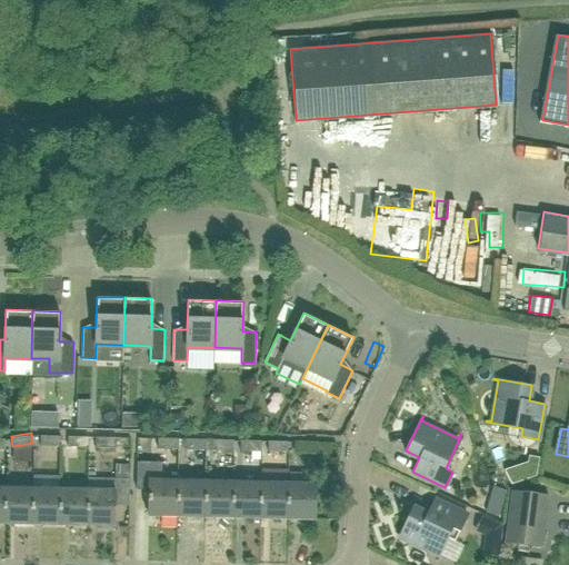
[(60,434),(40,433),(40,444),(60,444),(60,434)]
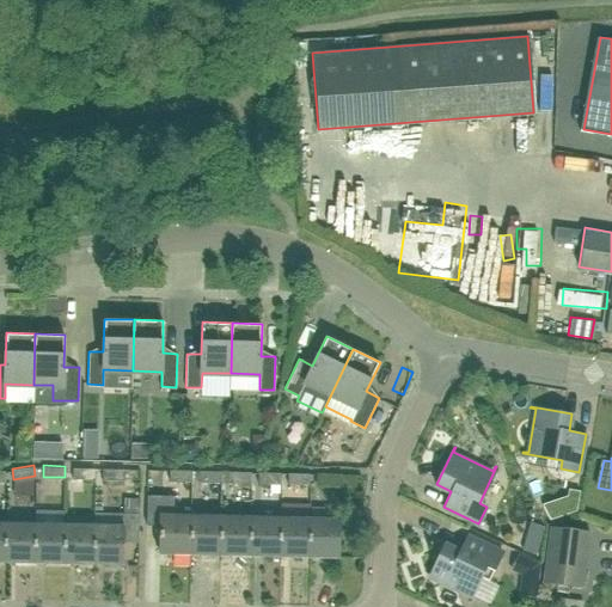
[(95,467),(73,466),(72,477),(95,478),(95,467)]
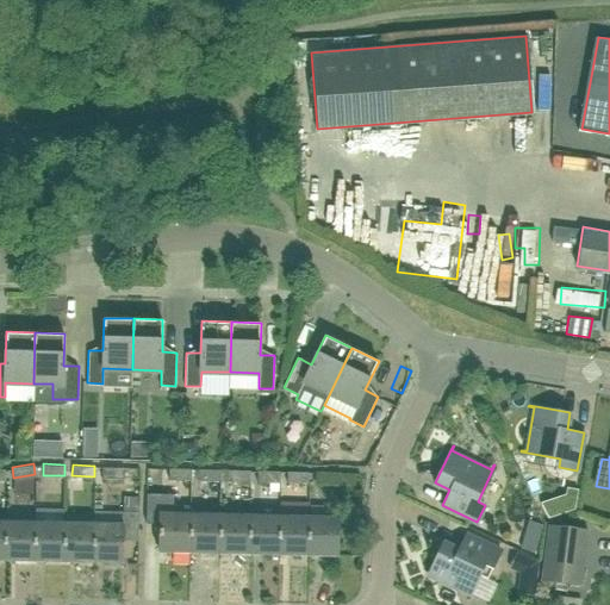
[(123,466),(103,466),(101,476),(122,476),(123,466)]
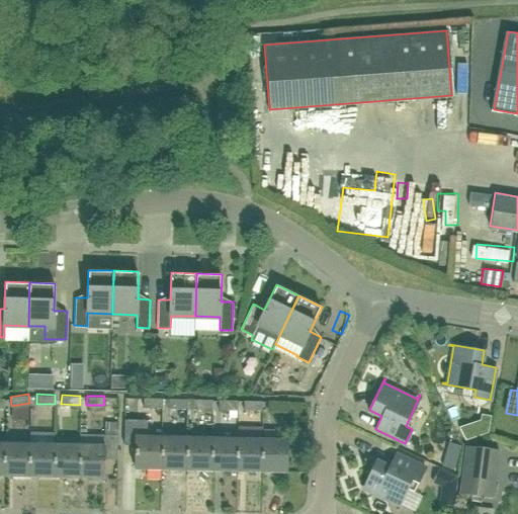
[(162,397),(144,397),(144,406),(162,407),(162,397)]
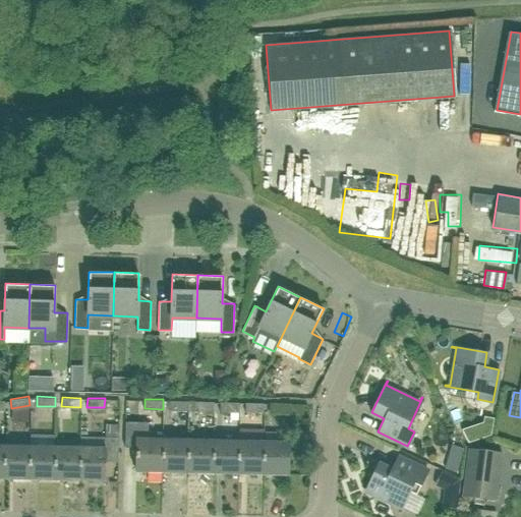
[(187,400),(170,400),(169,409),(187,409),(187,400)]
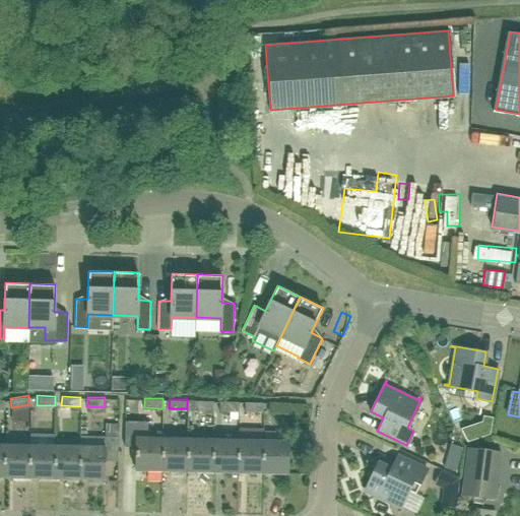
[(212,400),(194,399),(194,409),(211,409),(212,400)]
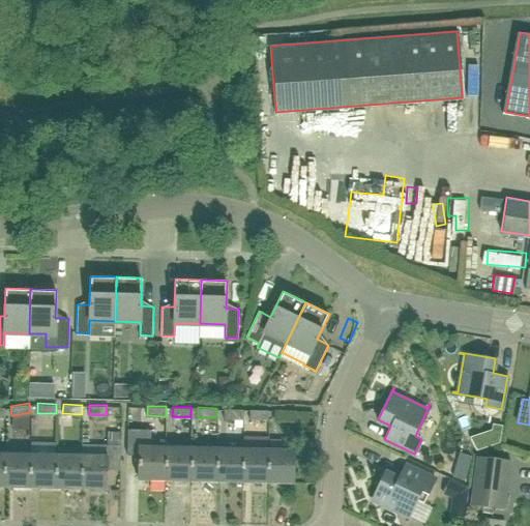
[(242,409),(224,408),(224,417),(242,418),(242,409)]
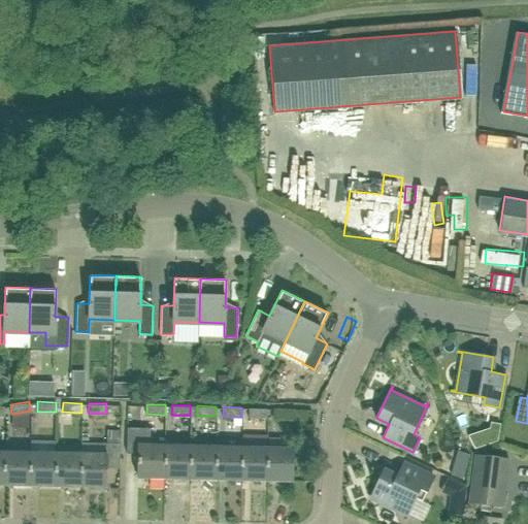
[(293,408),(274,407),(273,417),(293,418),(293,408)]
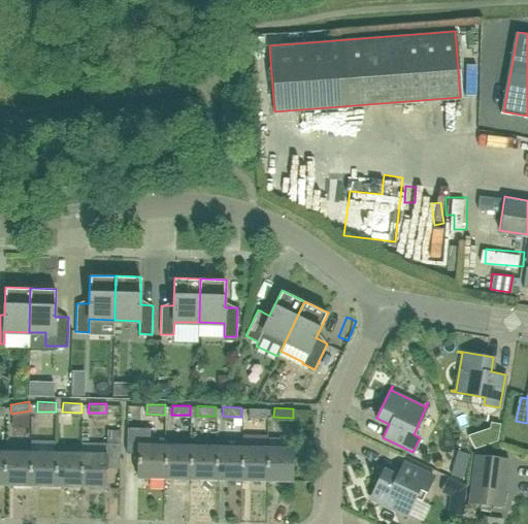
[(491,420),(490,427),(497,439),(499,421),(491,420)]
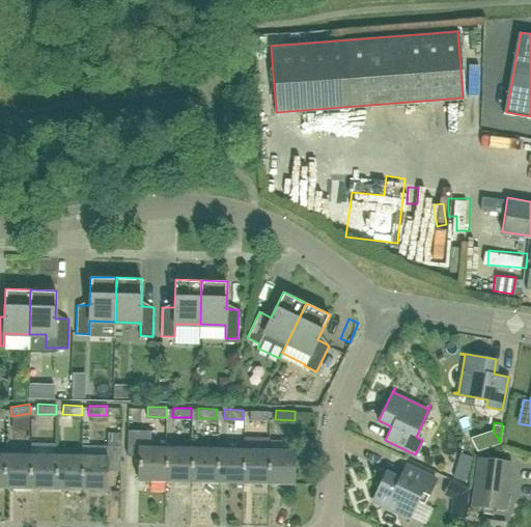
[(138,479),(164,480),(165,446),(150,446),(151,428),(128,428),(127,452),(138,453),(138,479)]
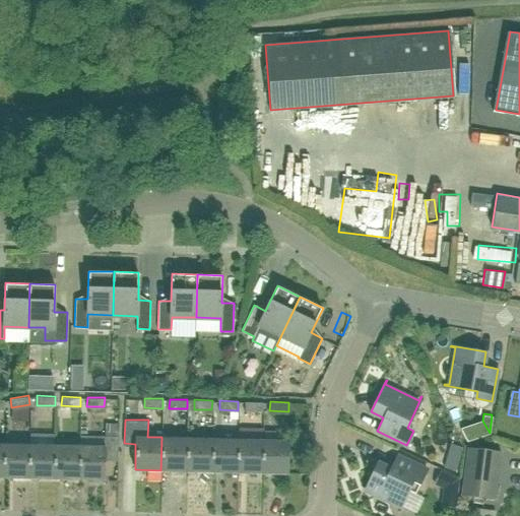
[(187,438),(161,437),(160,470),(186,471),(187,438)]
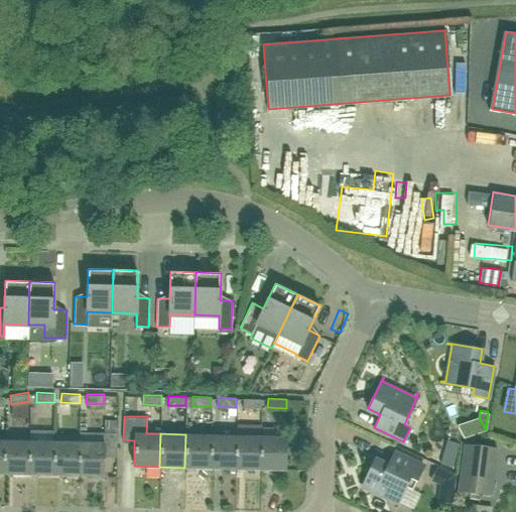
[(211,435),(185,434),(184,468),(210,468),(211,435)]
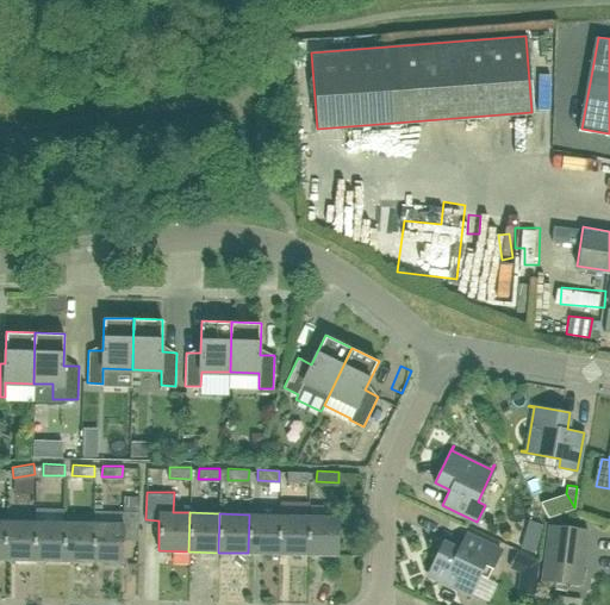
[(279,515),(249,515),(248,553),(278,554),(279,515)]
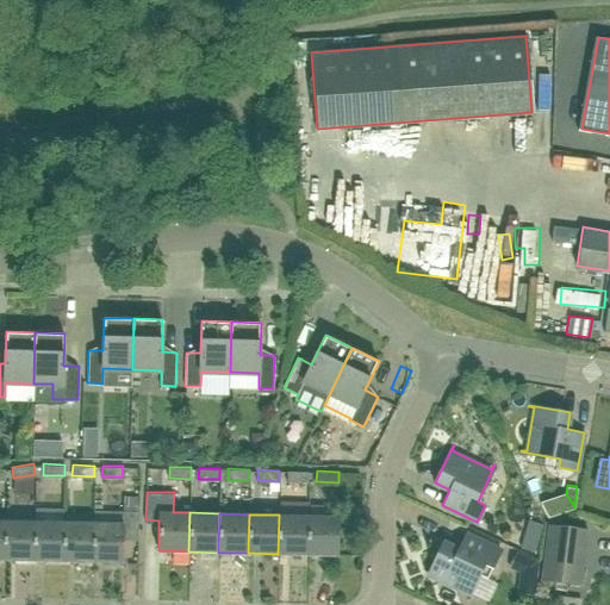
[(309,516),(279,515),(278,554),(307,555),(309,516)]
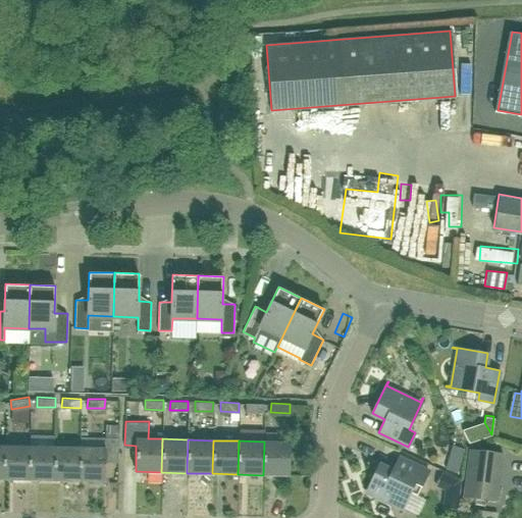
[(290,443),(264,442),(263,475),(289,476),(290,443)]
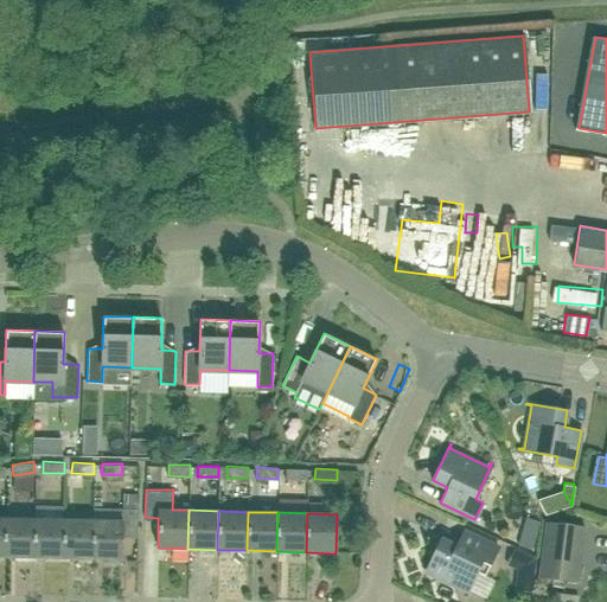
[(5,518),(4,556),(33,557),(34,519),(5,518)]
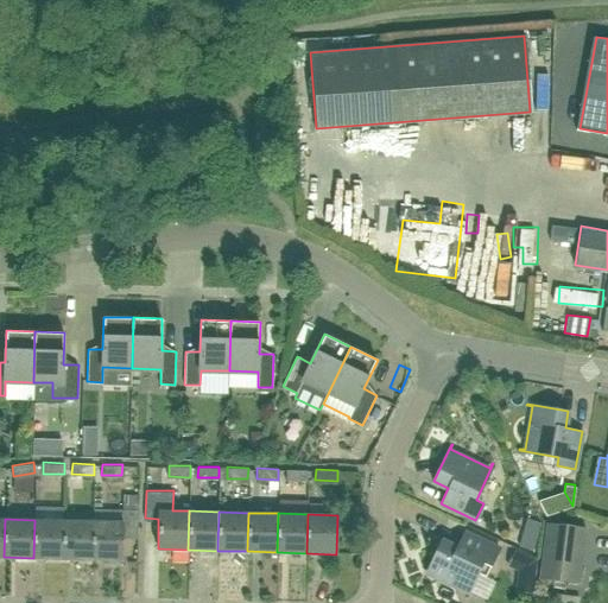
[(35,520),(33,558),(63,558),(64,520),(35,520)]
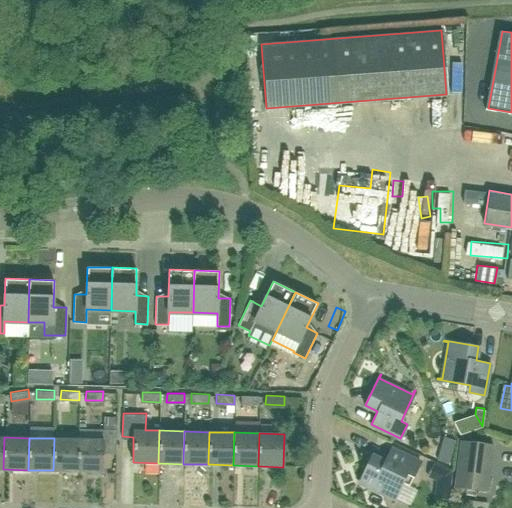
[(54,438),(53,470),(78,471),(79,439),(54,438)]
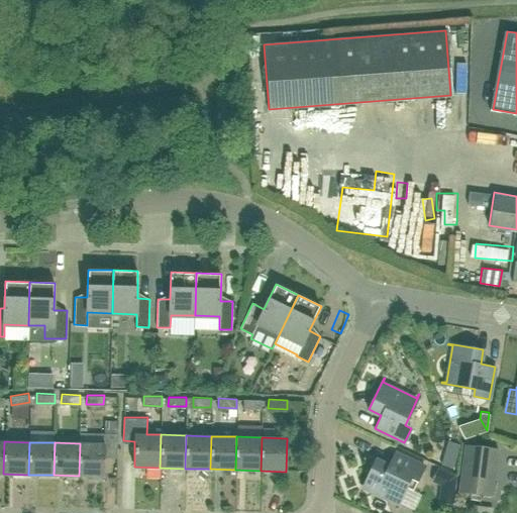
[(80,443),(79,476),(104,477),(105,443),(80,443)]
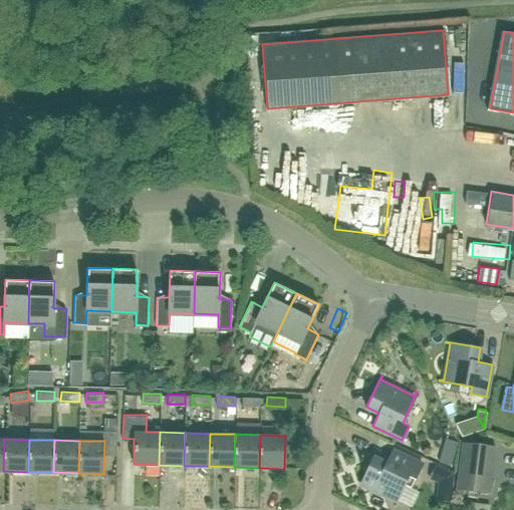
[(495,445),(462,441),(456,488),(489,492),(495,445)]
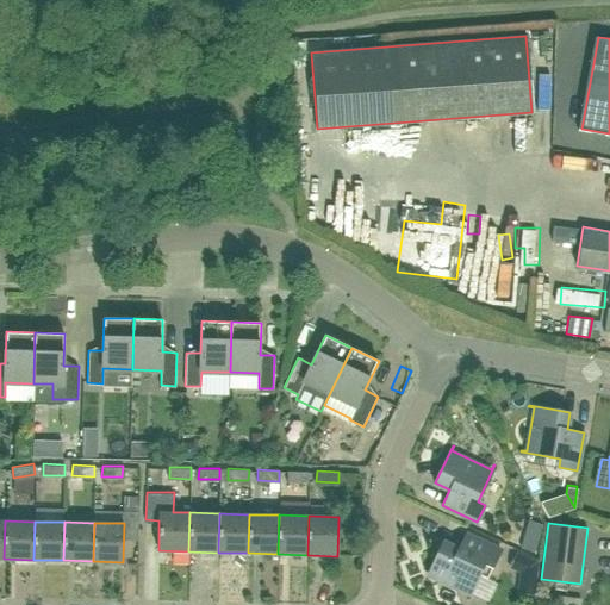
[(500,549),(466,532),(459,548),(443,541),(425,579),(427,579),(429,574),(468,593),(466,598),(467,599),(479,574),(487,578),(500,549)]
